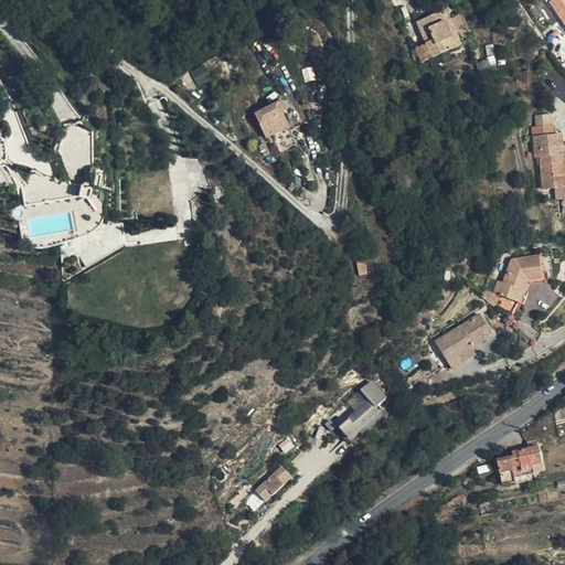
[(564,0),(552,0),(551,1),(564,23),(564,0)]
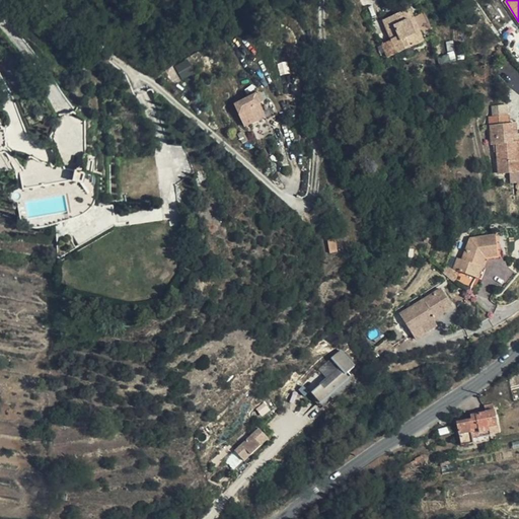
[(412,18),(408,10),(383,20),(390,36),(387,39),(388,42),(382,45),(387,56),(421,43),(418,33),(415,35),(409,20),(412,18)]
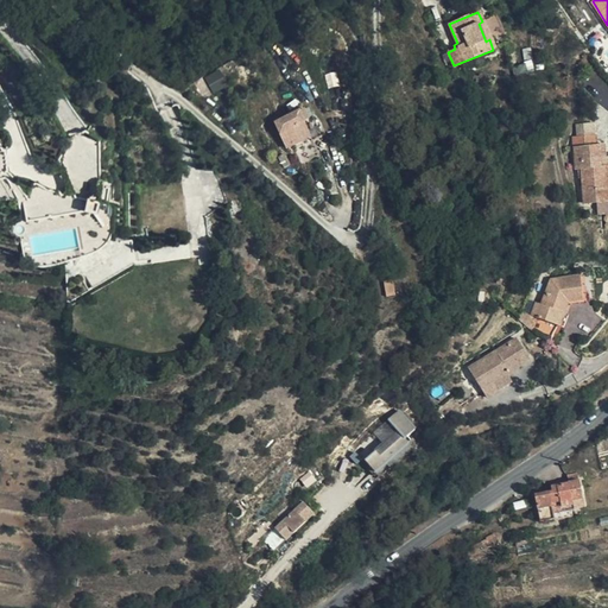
[(496,48),(485,20),(482,21),(479,24),(486,42),(489,39),(493,50),(496,48)]
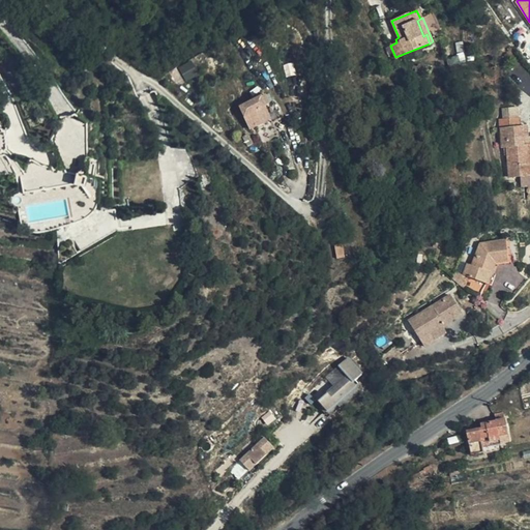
[(180,66),(187,81),(200,74),(193,60),(180,66)]
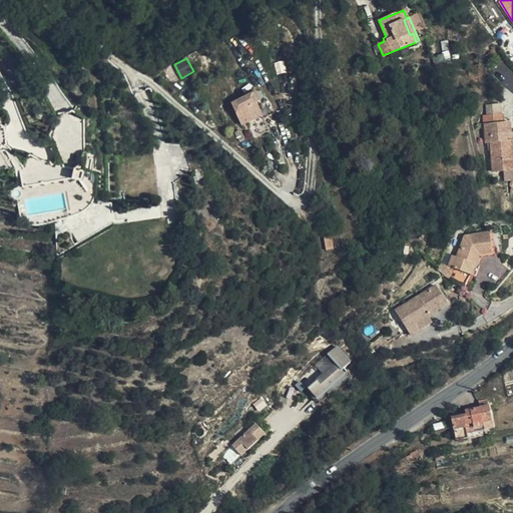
[(260,101),(255,93),(233,104),(237,112),(235,112),(241,124),(261,114),(263,118),(271,114),(264,99),(260,101)]
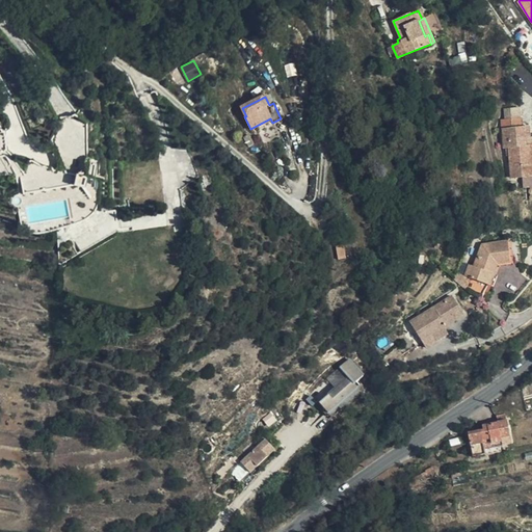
[(520,118),(519,108),(505,109),(505,120),(520,118)]
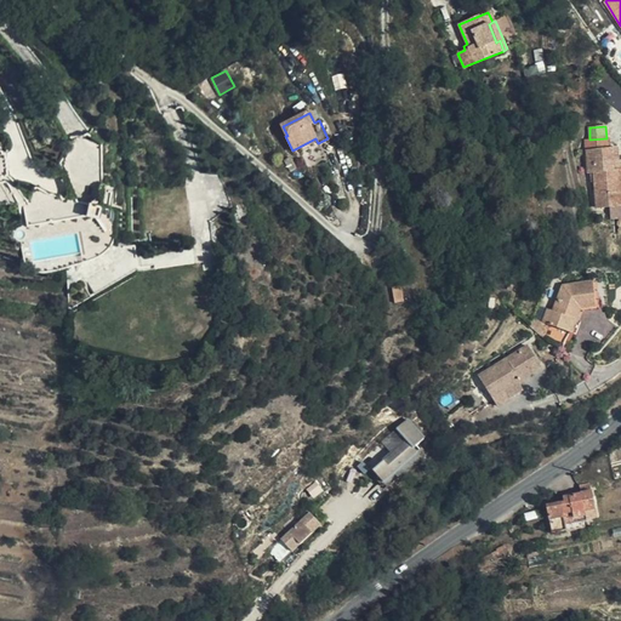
[(609,148),(608,137),(607,138),(590,140),(585,140),(588,172),(593,172),(597,206),(611,205),(610,194),(620,193),(617,169),(614,169),(614,161),(617,161),(616,148),(609,148)]
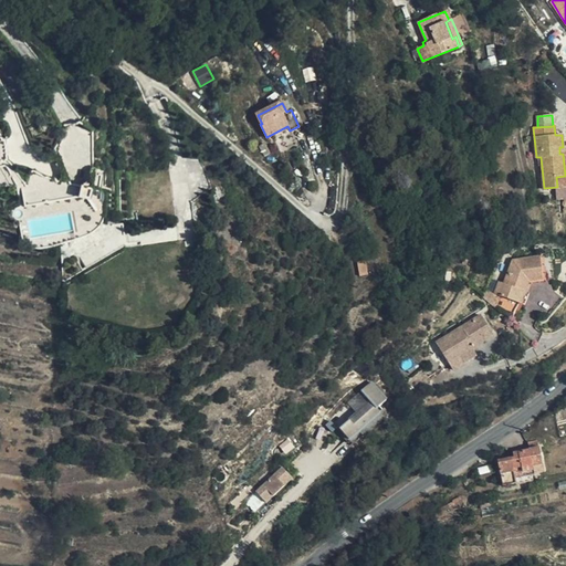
[(565,146),(563,147),(559,147),(559,154),(563,154),(565,176),(556,177),(557,187),(565,185),(565,146)]
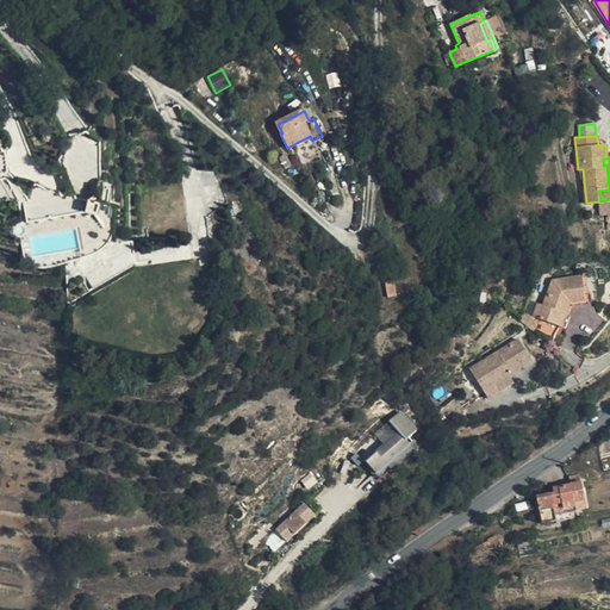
[(184,219),(181,199),(168,200),(170,222),(184,219)]
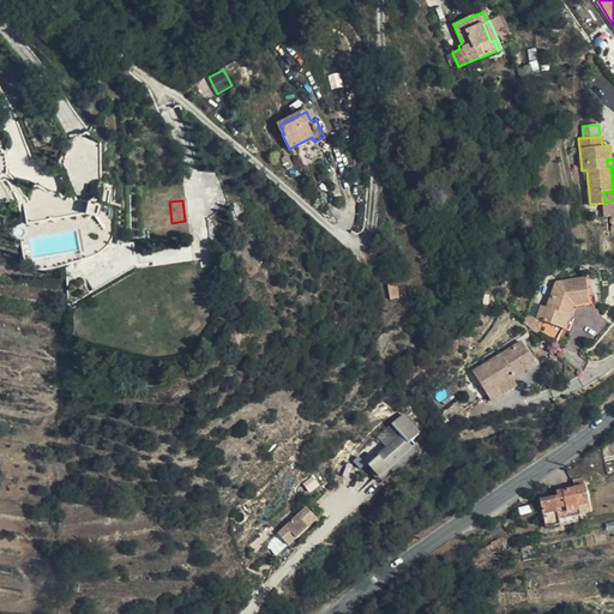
[(587,302),(584,280),(554,283),(546,307),(541,320),(563,330),(572,305),(587,302)]
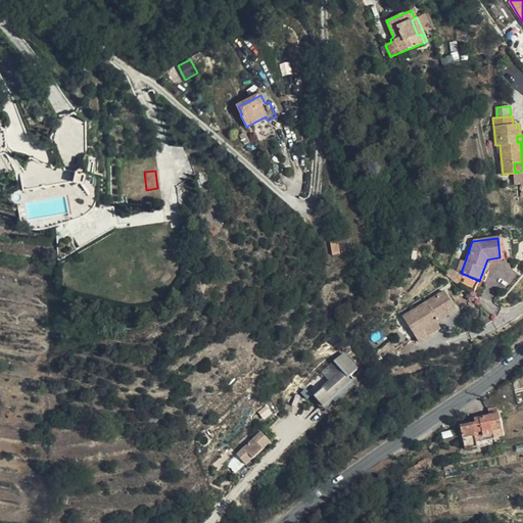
[(338,254),(336,241),(329,242),(332,255),(338,254)]
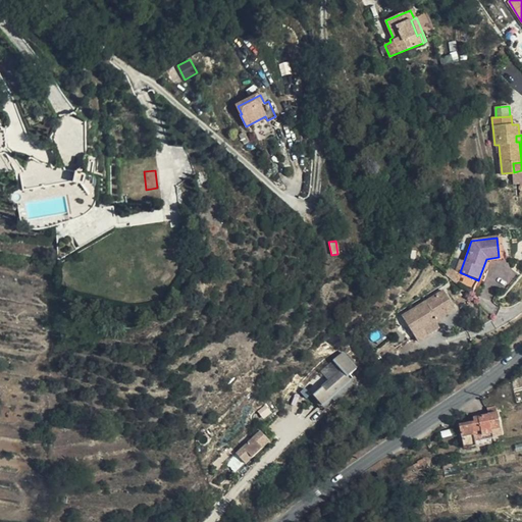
[(464,261),(459,260),(455,271),(460,272),(464,261)]
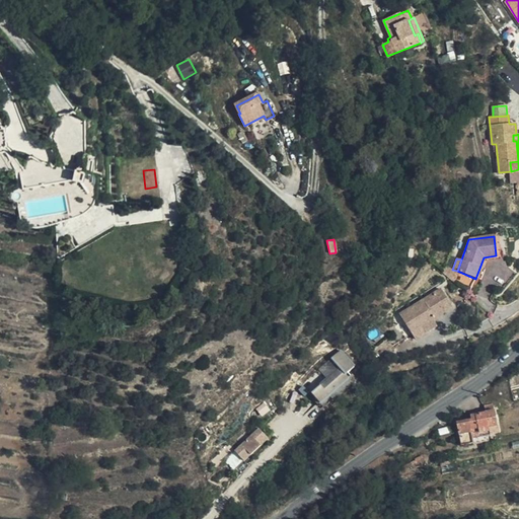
[(443,266),(441,272),(448,279),(452,283),(457,271),(452,270),(443,266)]
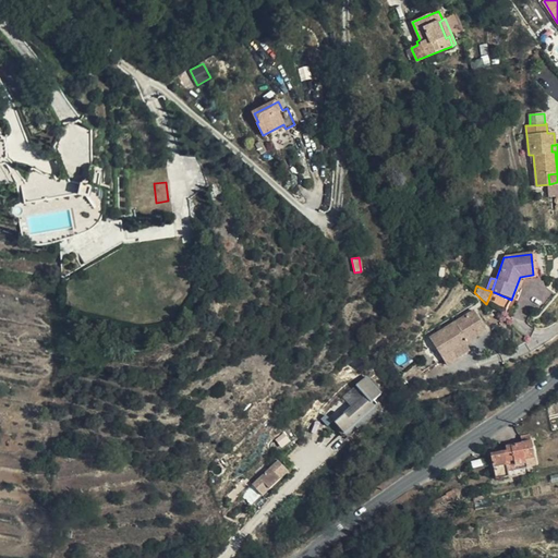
[(483,331),(471,311),(427,337),(439,358),(462,343),(483,331)]
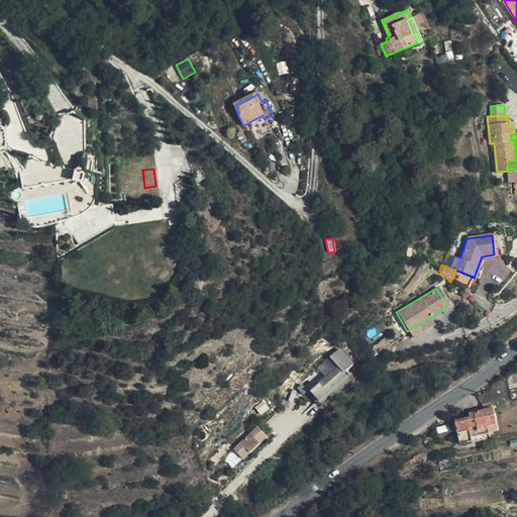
[(432,325),(428,318),(407,331),(411,338),(432,325)]
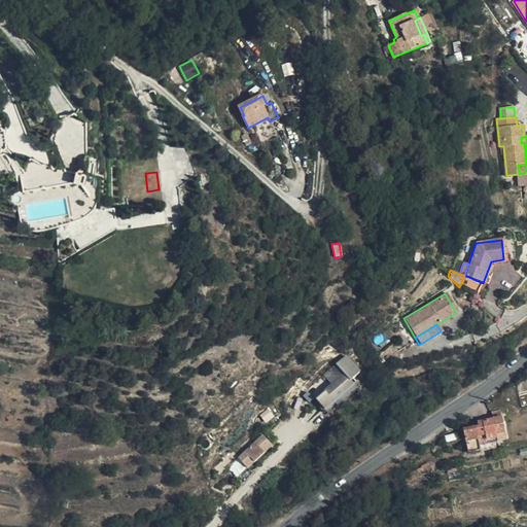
[(415,342),(410,332),(397,340),(402,349),(415,342)]
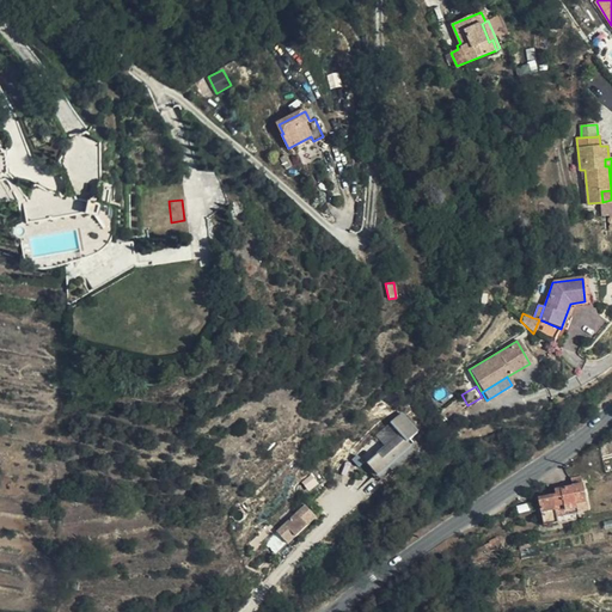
[(365,463),(372,473),(409,450),(407,445),(417,438),(405,417),(392,426),(401,438),(375,453),(377,456),(365,463)]
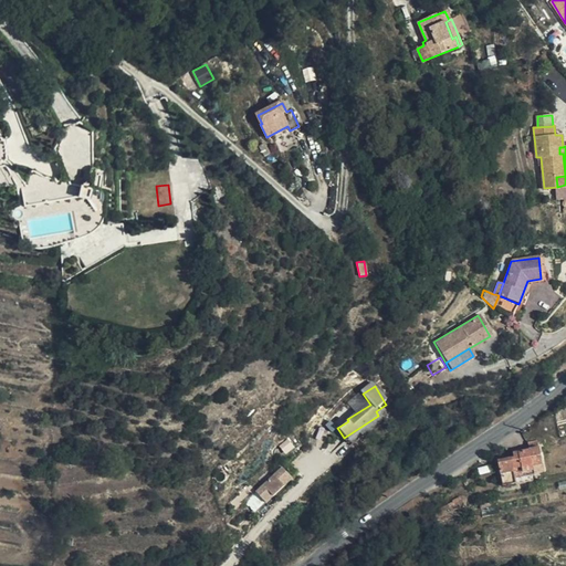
[(544,472),(538,448),(537,449),(530,450),(512,453),(513,458),(499,461),(502,485),(533,480),(533,474),(544,472)]
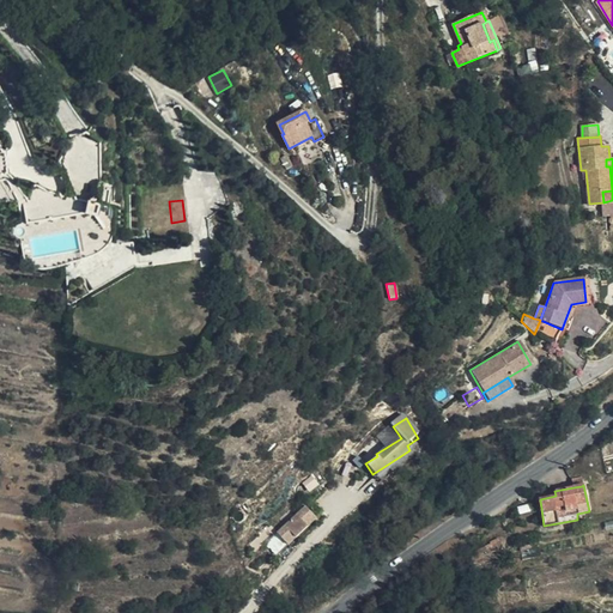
[(313,496),(267,525),(275,538),(308,517),(307,514),(320,507),(313,496)]
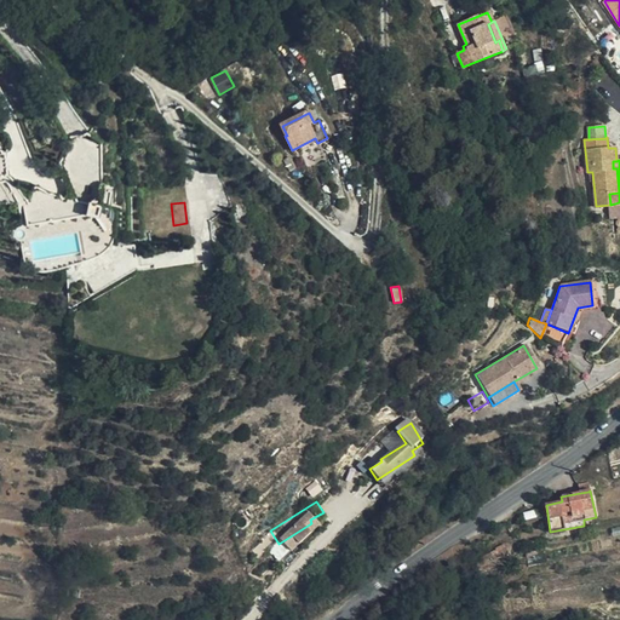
[(504,549),(504,546),(503,544),(495,549),(495,550),(472,562),(476,569),(488,564),(487,561),(501,552),(504,549)]
